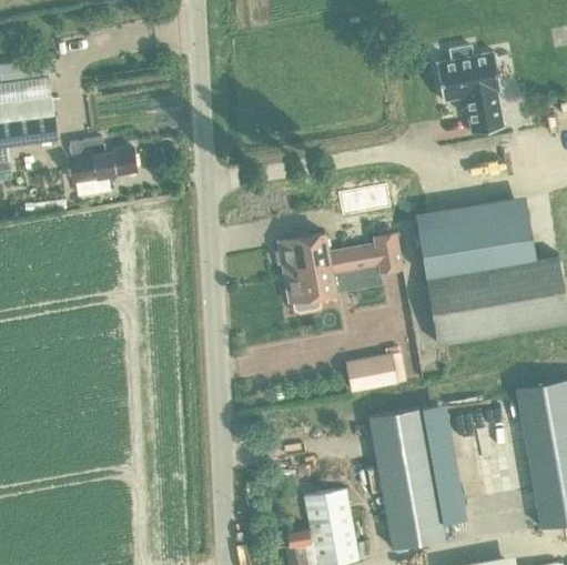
[(436,64),(444,104),(464,100),(471,135),(505,129),(498,93),(502,93),(494,53),(474,57),(472,47),(448,51),(451,61),(436,64)]
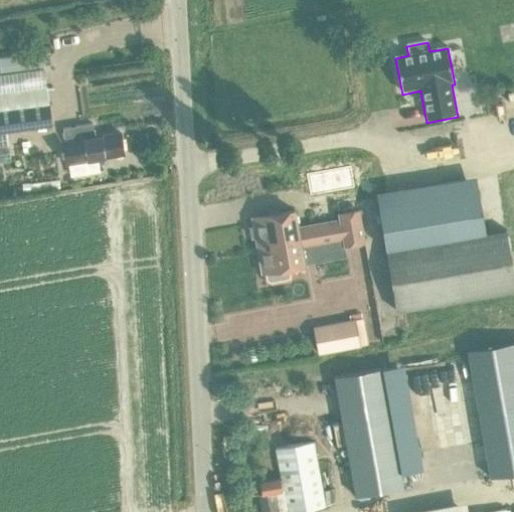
[(51,127),(46,93),(46,90),(0,96),(0,148),(9,147),(7,133),(51,127)]
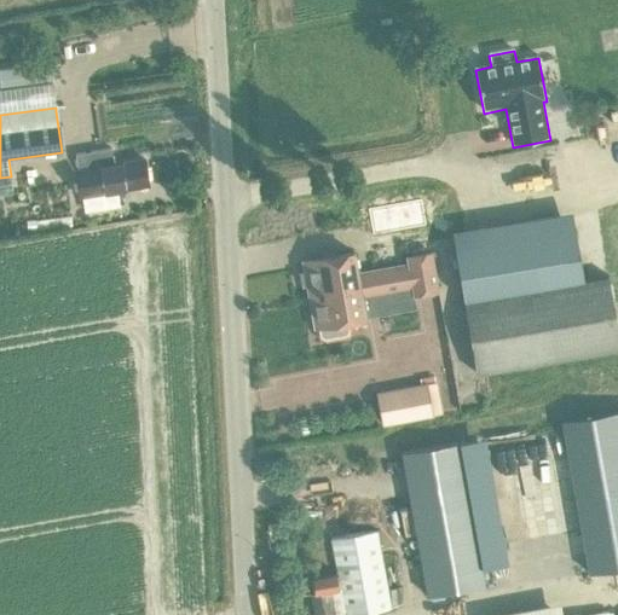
[(80,197),(149,186),(144,162),(114,167),(111,150),(76,156),(79,173),(76,173),(80,197)]
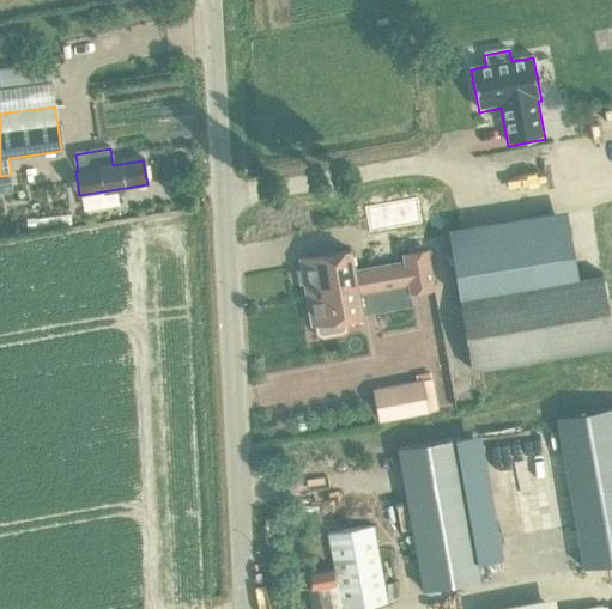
[(399,244),(425,239),(420,217),(395,221),(399,244)]
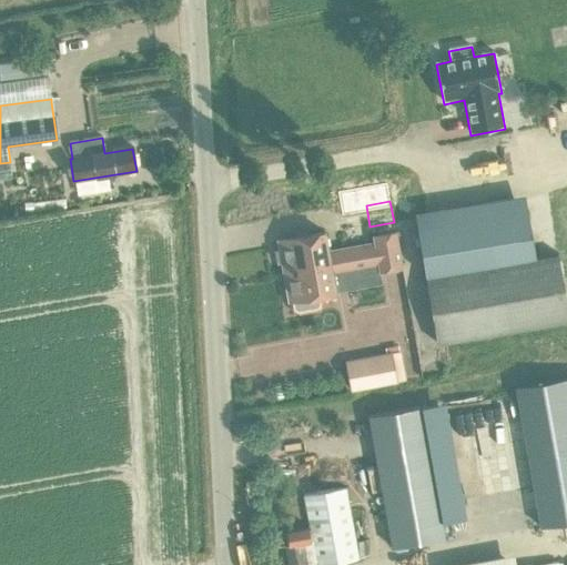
[(566,304),(558,255),(537,260),(528,211),(418,230),(438,345),(566,322),(566,304)]
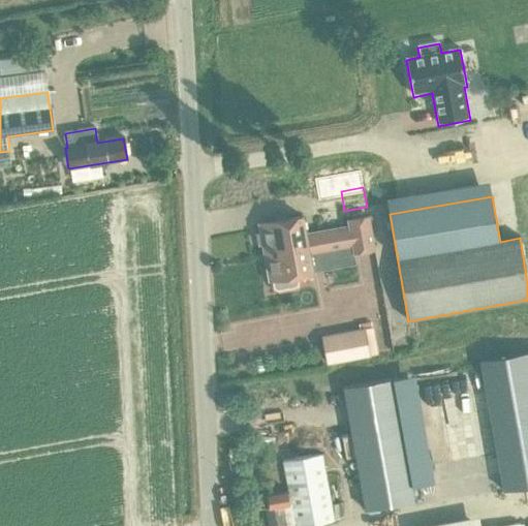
[(303,218),(259,226),(265,254),(320,245),(351,239),(349,228),(318,235),(318,236),(306,238),(303,218)]
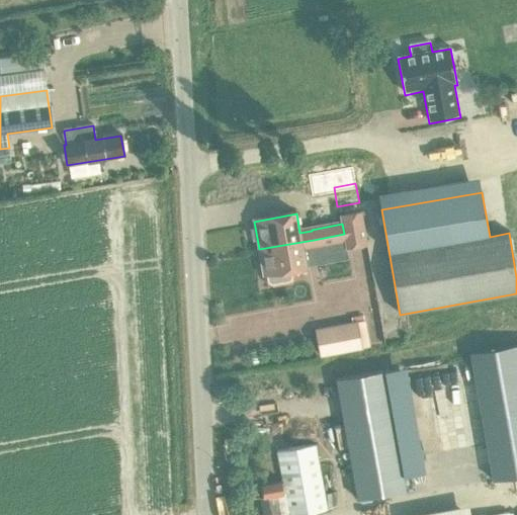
[(314,240),(259,249),(264,277),(267,276),(268,283),(271,285),(289,282),(291,279),(290,272),(307,269),(304,251),(315,249),(316,249),(346,244),(347,250),(367,246),(361,215),(341,218),(342,224),(344,234),(314,240)]
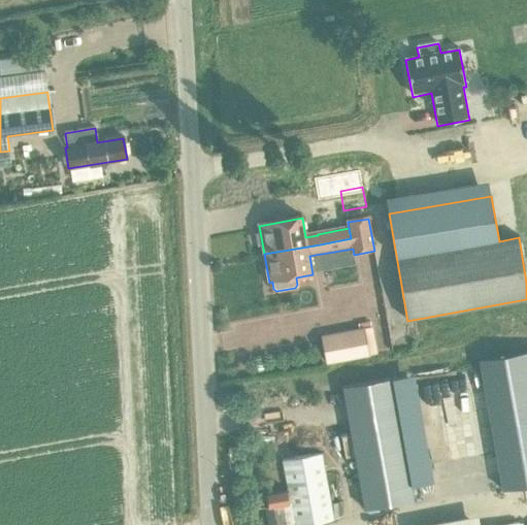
[(375,329),(321,338),(326,365),(380,355),(375,329)]
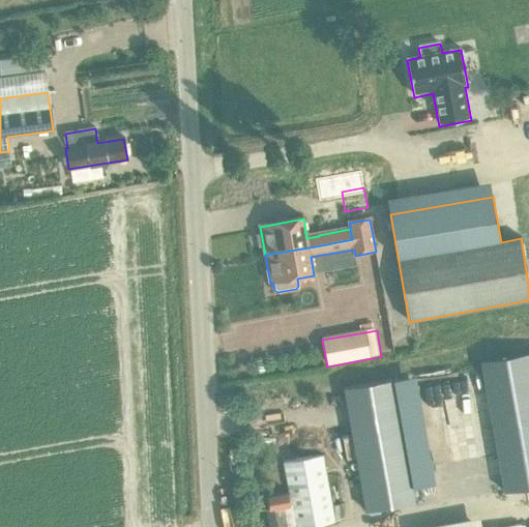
[(528,353),(481,362),(505,494),(528,489),(528,353)]
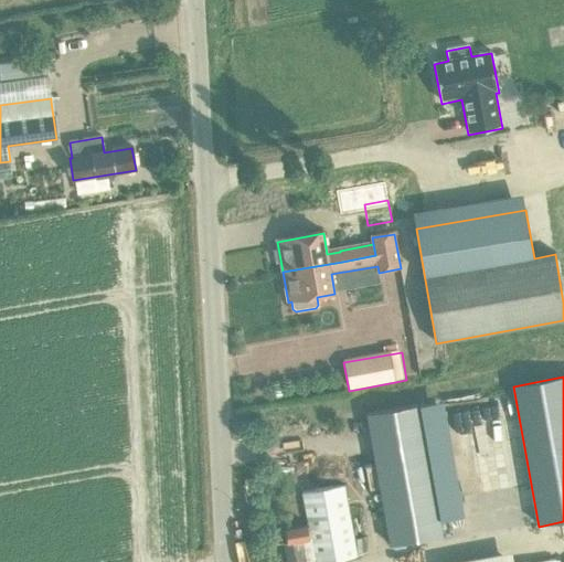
[(391,547),(443,537),(419,405),(368,415),(391,547)]
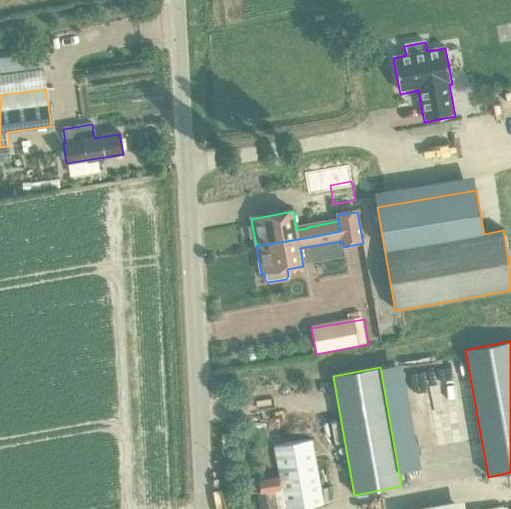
[(260,492),(256,493),(259,508),(317,508),(324,507),(312,441),(275,448),(280,478),(258,481),(260,492)]
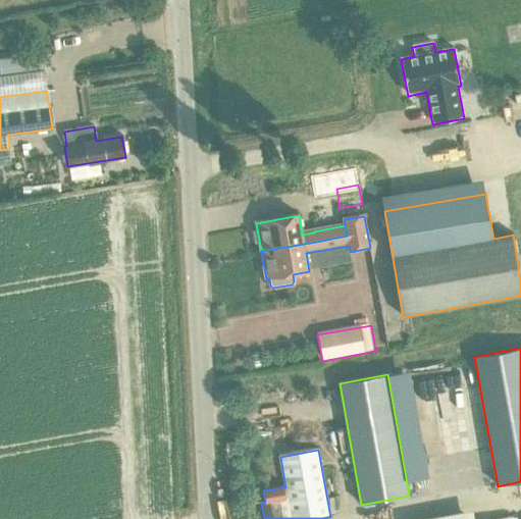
[(474,518),(473,510),(427,518),(474,518)]
